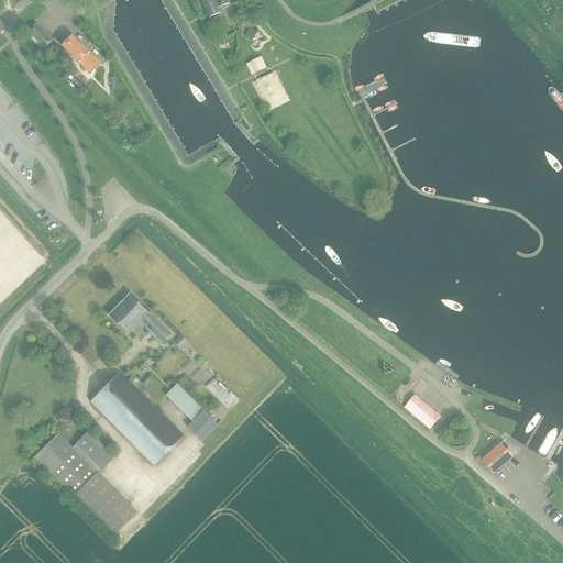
[(229,3),(227,0),(201,0),(210,19),(221,13),(219,8),(229,3)]
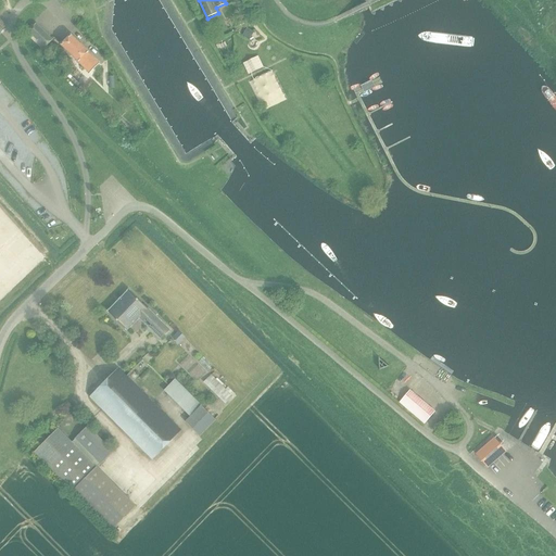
[(45,48),(53,40),(36,24),(28,32),(45,48)]
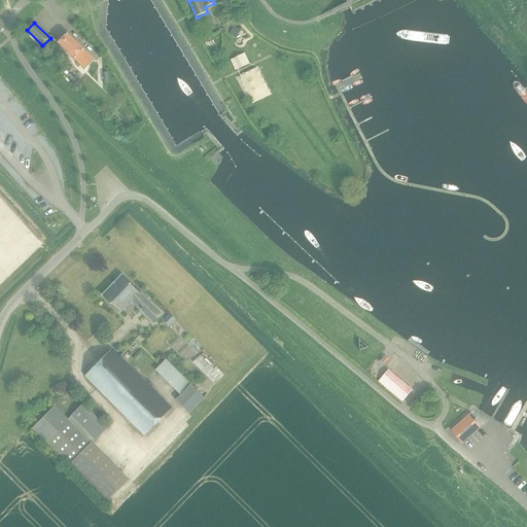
[(234,27),(231,33),(236,36),(240,30),(234,27)]
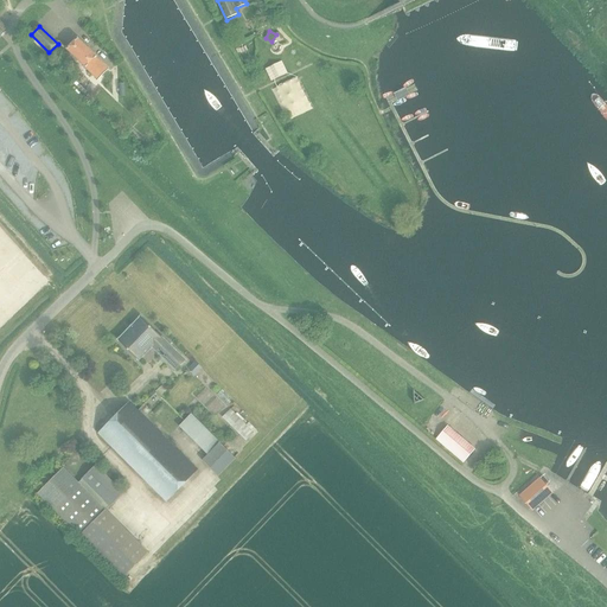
[(283,49),(292,46),(289,37),(281,39),(283,49)]
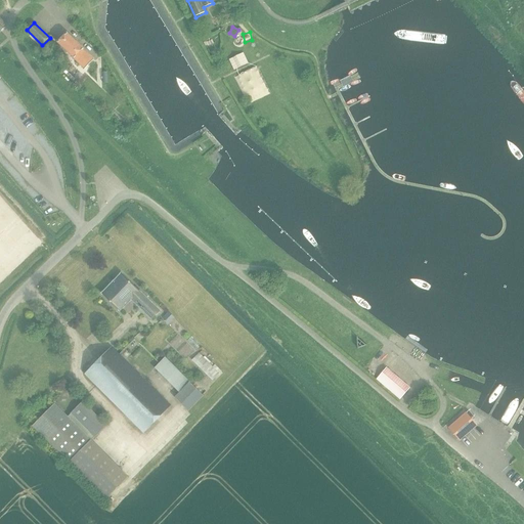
[(85,70),(94,60),(68,34),(57,43),(85,70)]
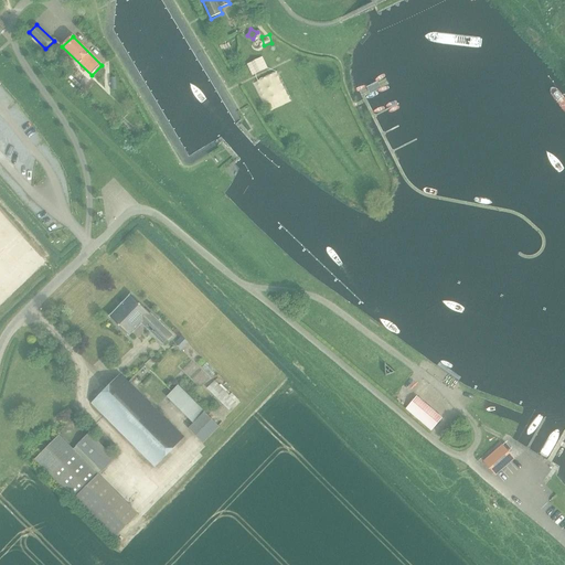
[(284,65),(266,70),(270,83),(287,78),(284,65)]
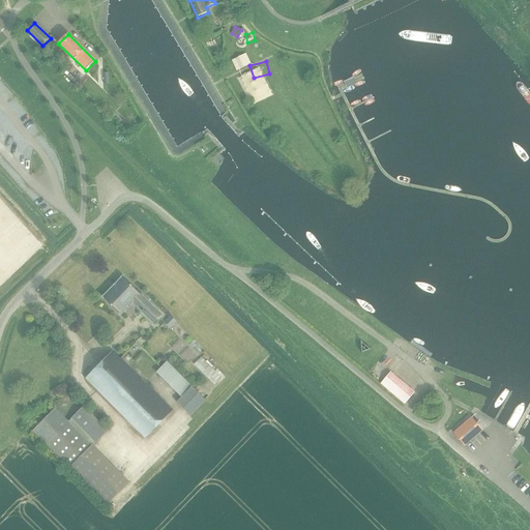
[(87,87),(91,84),(85,76),(81,79),(87,87)]
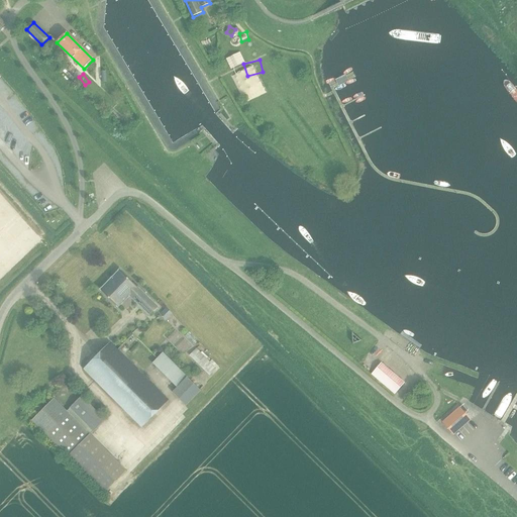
[(129,296),(149,315),(159,306),(137,287),(120,271),(101,290),(118,307),(129,296)]
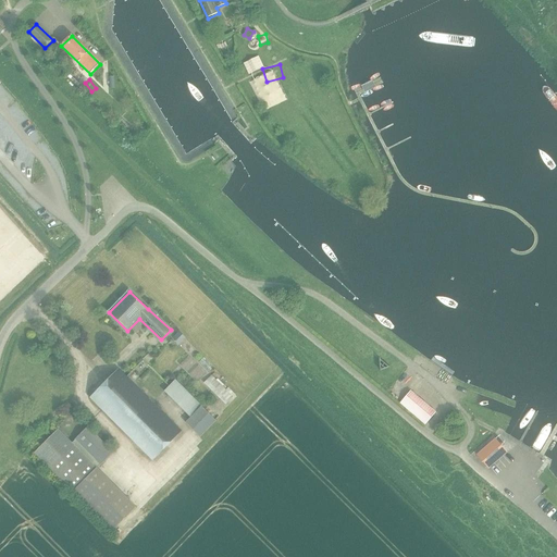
[(180,332),(173,338),(180,344),(185,338),(180,332)]
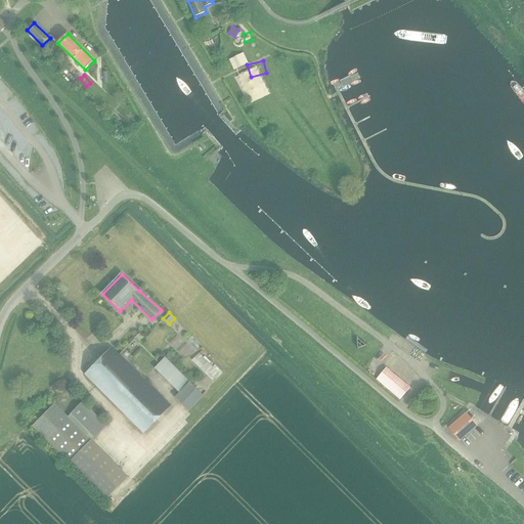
[(204,344),(209,339),(202,332),(197,337),(204,344)]
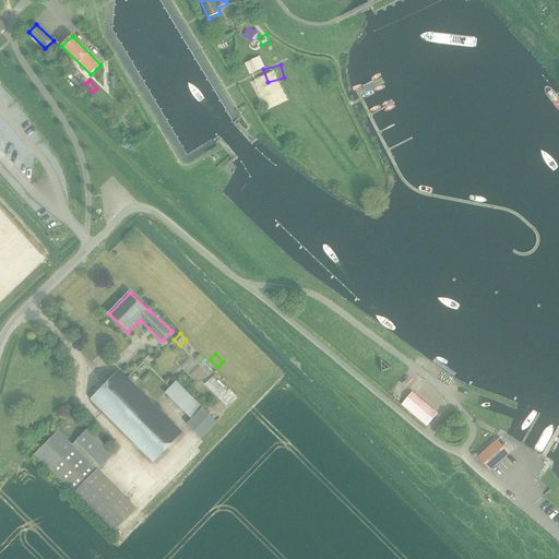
[(118,372),(92,399),(154,461),(180,433),(118,372)]
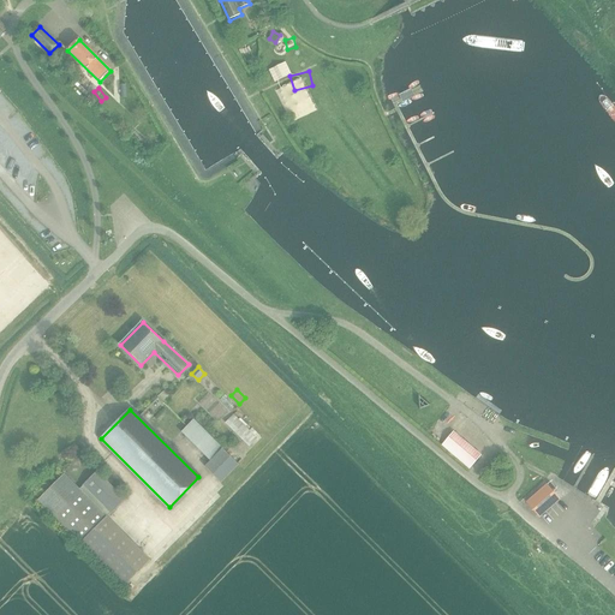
[(256,430),(258,417),(250,415),(248,428),(256,430)]
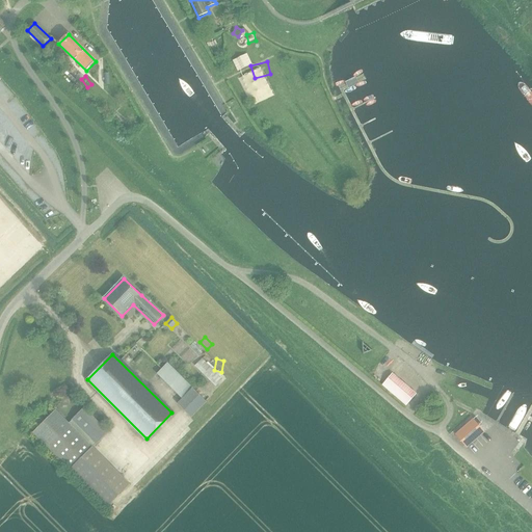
[(222,379),(211,368),(203,360),(195,367),(204,374),(216,387),(222,379)]
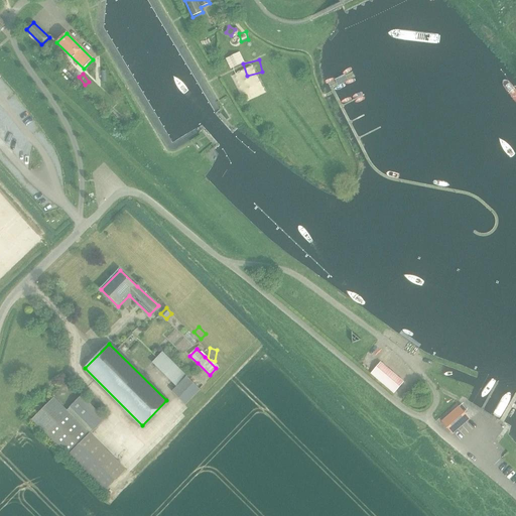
[(373,372),(396,392),(403,382),(380,363),(373,372)]
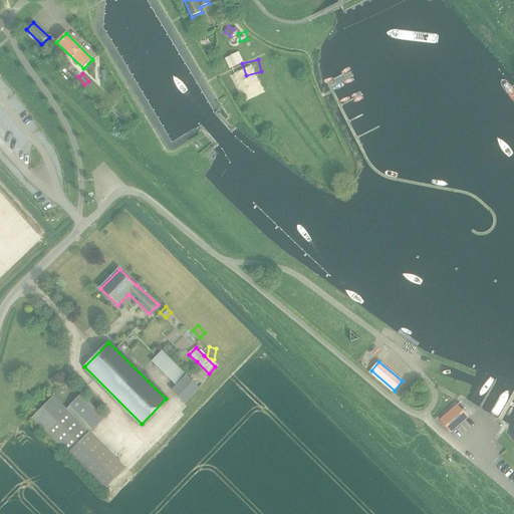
[(186,375),(171,391),(185,404),(199,389),(186,375)]
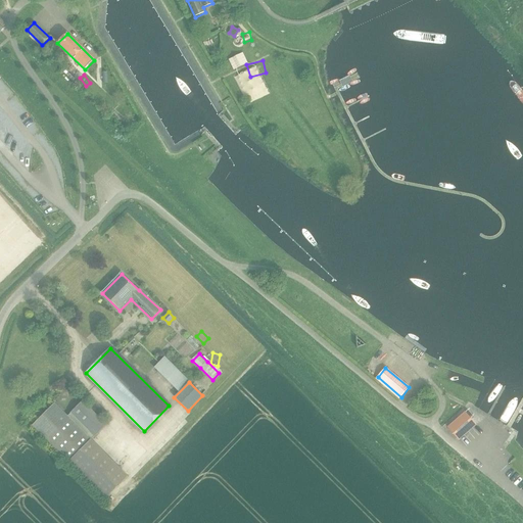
[(33,425),(69,462),(105,500),(129,476),(92,439),(106,425),(83,401),(67,417),(54,403),(33,425)]
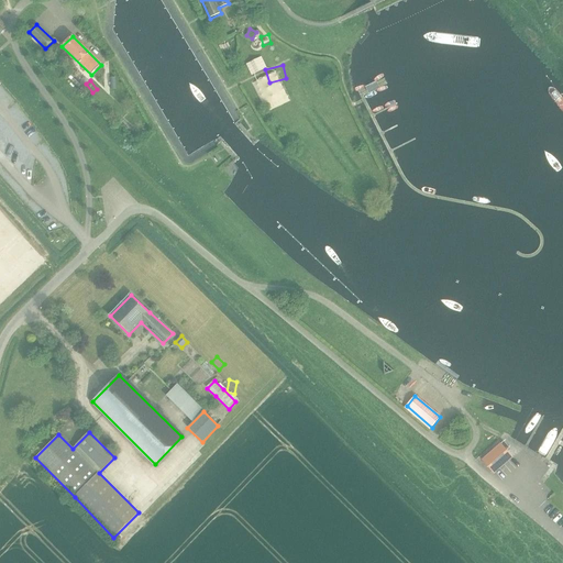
[(512,462),(495,445),(482,457),(499,475),(512,462)]
